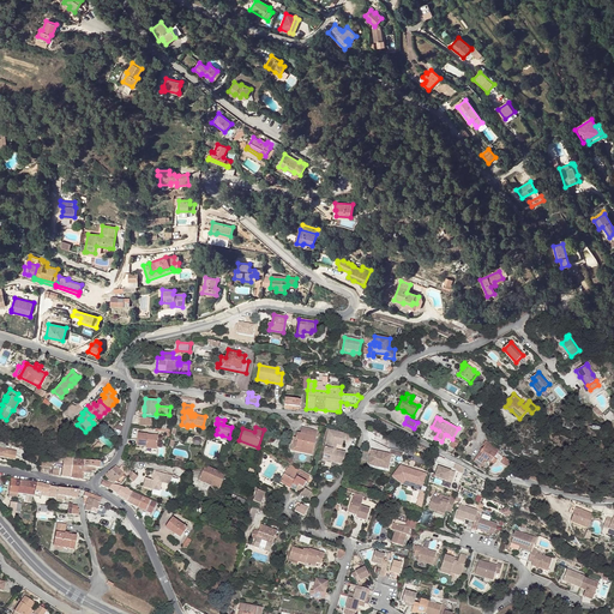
[(292,452),(296,452),(296,447),(313,451),(318,431),(301,428),(300,434),(296,433),(295,438),(294,438),(292,452)]
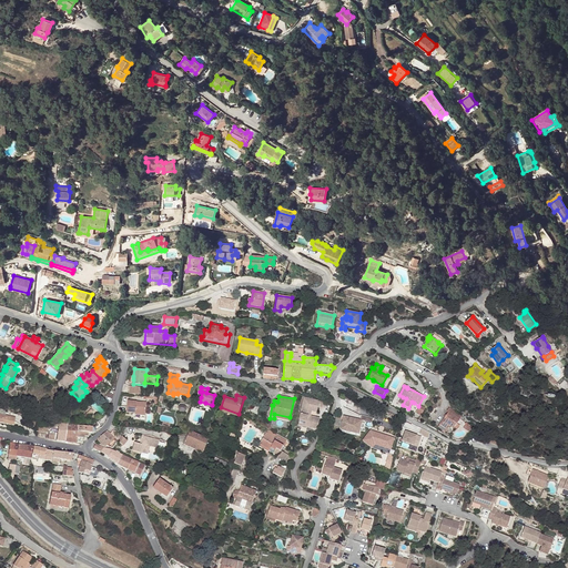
[(318,401),(304,397),(297,426),(305,428),(305,426),(307,426),(307,428),(316,430),(318,418),(310,416),(311,412),(316,412),(318,401)]
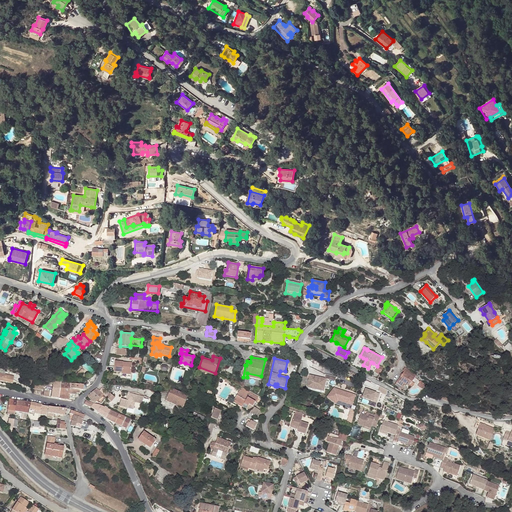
[(131,364),(115,361),(113,372),(122,373),(122,372),(130,373),(131,364)]
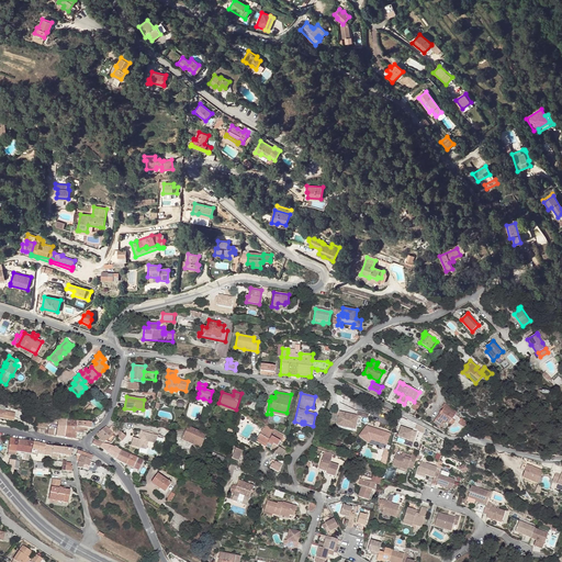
[(441,411),(436,419),(442,425),(445,420),(451,425),(454,420),(452,418),(457,412),(446,404),(441,411)]
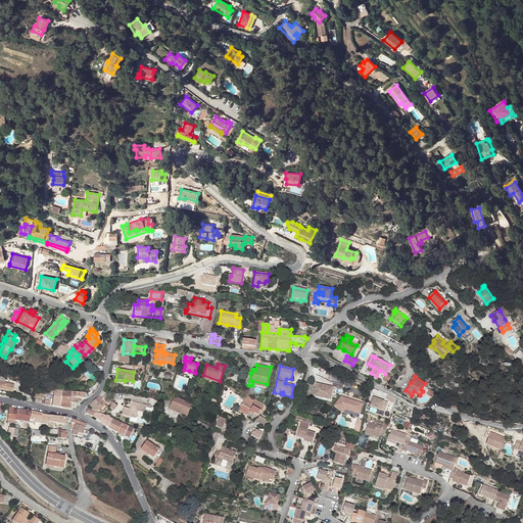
[(0,388),(12,392),(14,386),(0,381),(0,388)]
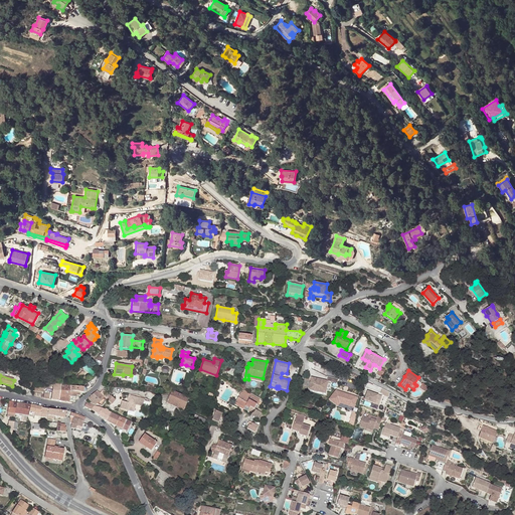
[(316,379),(311,378),(307,389),(312,391),(313,390),(316,391),(316,392),(323,395),(324,391),(326,387),(327,383),(321,381),(319,382),(315,380),(316,379)]
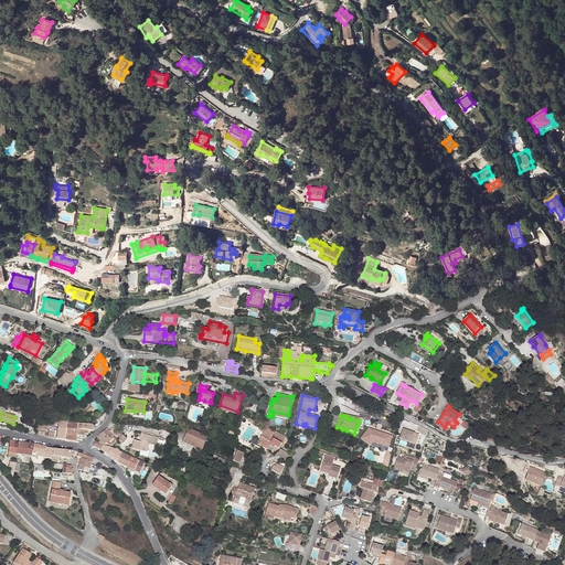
[(66,428),(66,420),(60,422),(57,438),(64,439),(66,428)]
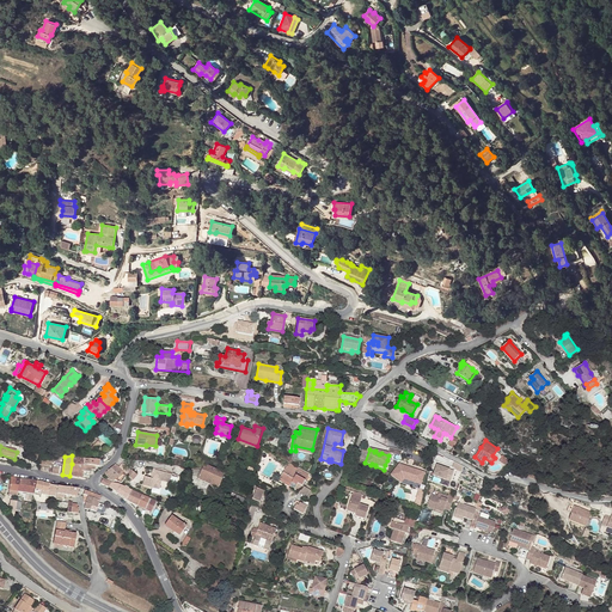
[(69,476),(83,478),(84,471),(85,465),(83,465),(72,464),(69,476)]
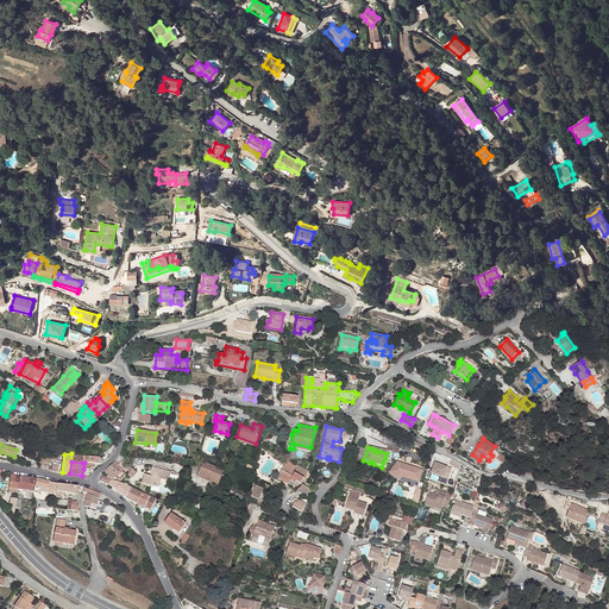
[(123,462),(119,465),(124,470),(120,473),(124,477),(127,473),(131,469),(127,463),(123,462)]
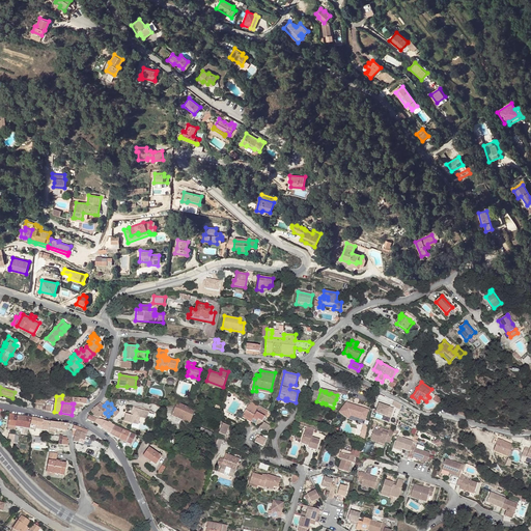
[(268,412),(250,402),(243,416),(252,421),(256,424),(258,419),(261,421),(268,412)]
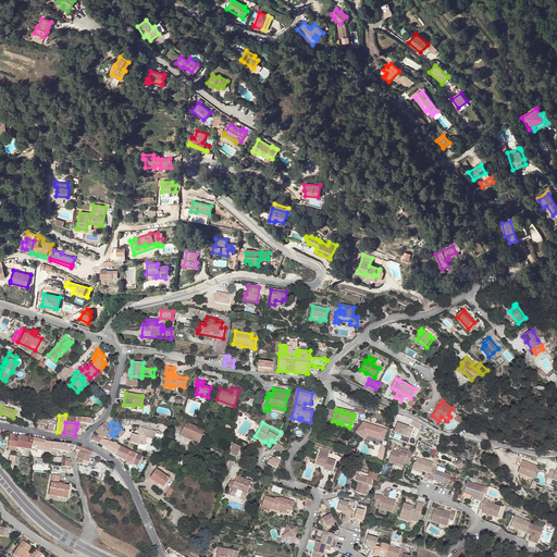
[(362,422),(355,432),(364,440),(367,436),(382,441),(385,430),(362,422)]
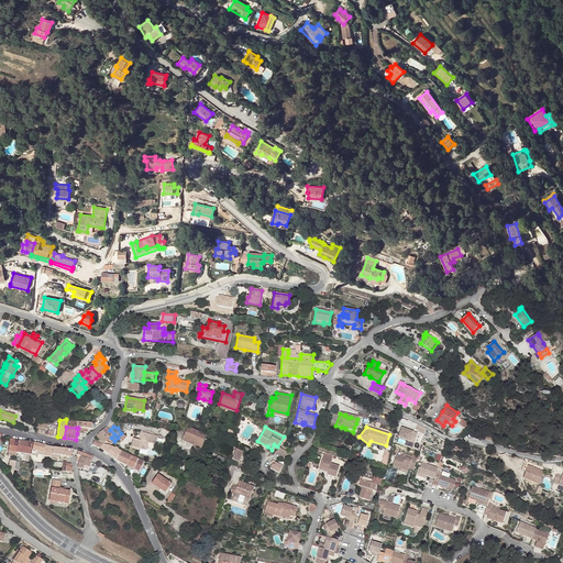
[(404,427),(400,437),(412,441),(415,435),(418,437),(419,432),(404,427)]
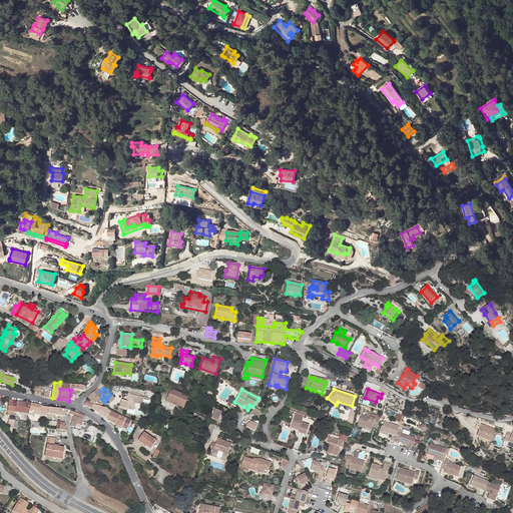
[(93,400),(97,403),(101,399),(104,396),(100,392),(97,390),(89,397),(93,400)]
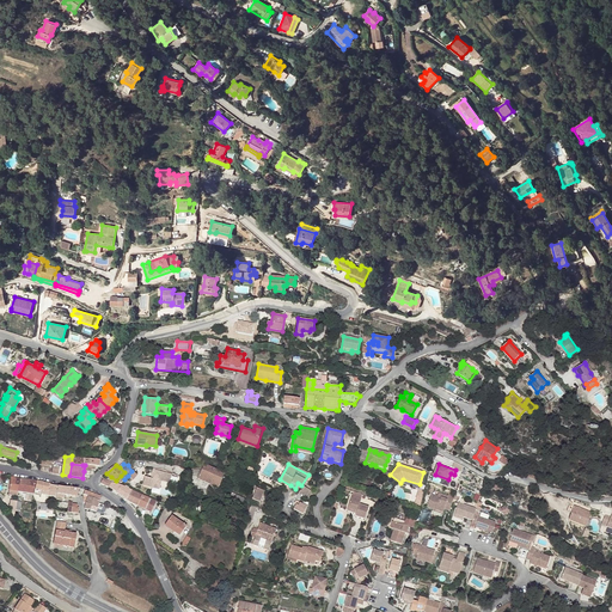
[(225,473),(206,465),(200,477),(213,483),(212,485),(210,487),(218,490),(225,473)]
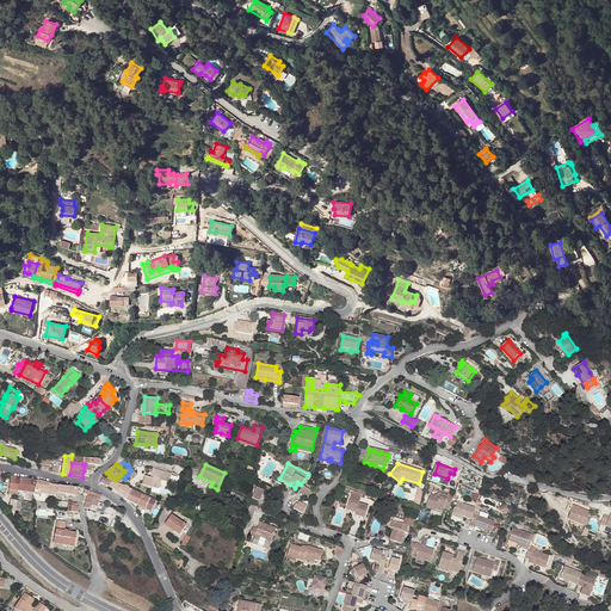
[(142,485),(159,489),(161,481),(168,483),(171,476),(171,475),(166,474),(167,470),(164,469),(156,468),(153,479),(150,477),(144,476),(142,485)]
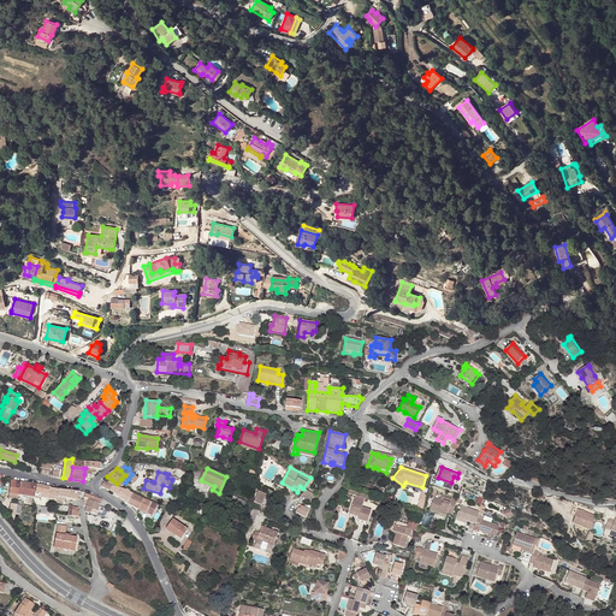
[(132,474),(129,479),(134,484),(138,479),(132,474)]
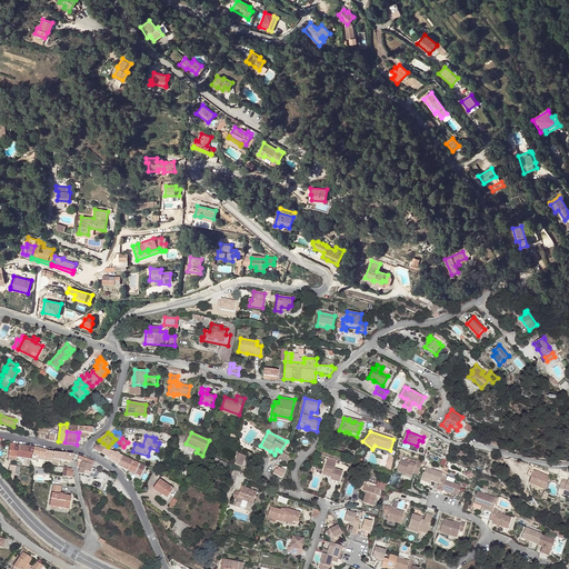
[(17,457),(19,445),(11,443),(9,456),(17,457)]
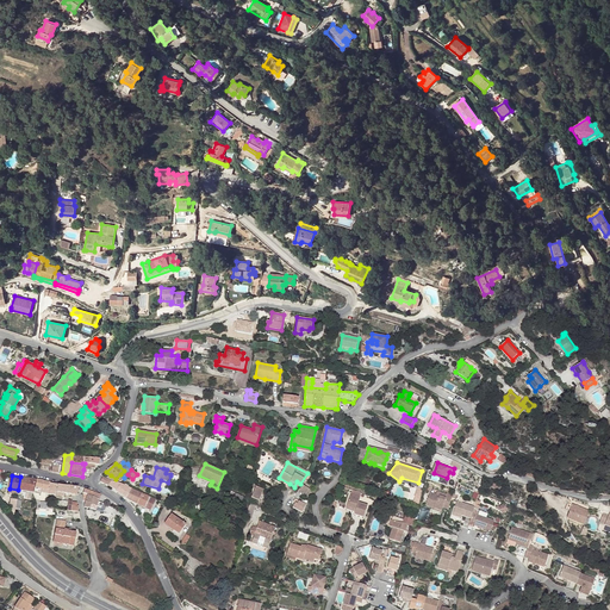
[(33,492),(36,479),(20,477),(18,490),(33,492)]
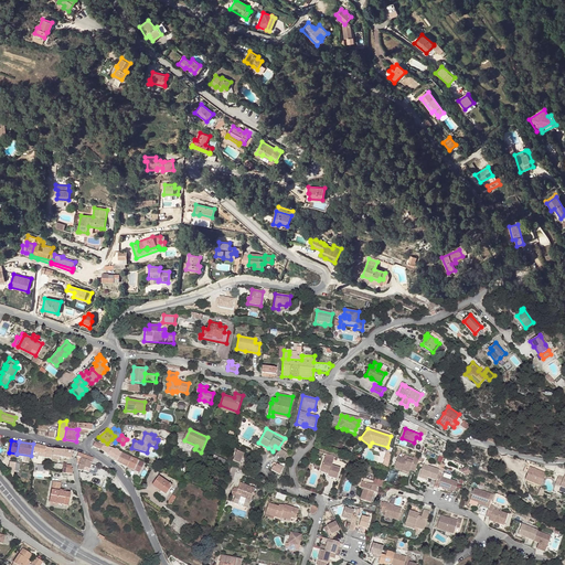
[(45,447),(34,444),(33,451),(39,452),(44,454),(45,447)]
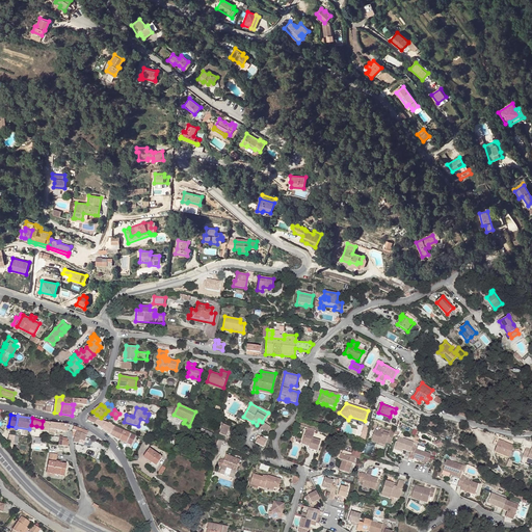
[(95,425),(102,428),(105,422),(98,420),(95,425)]
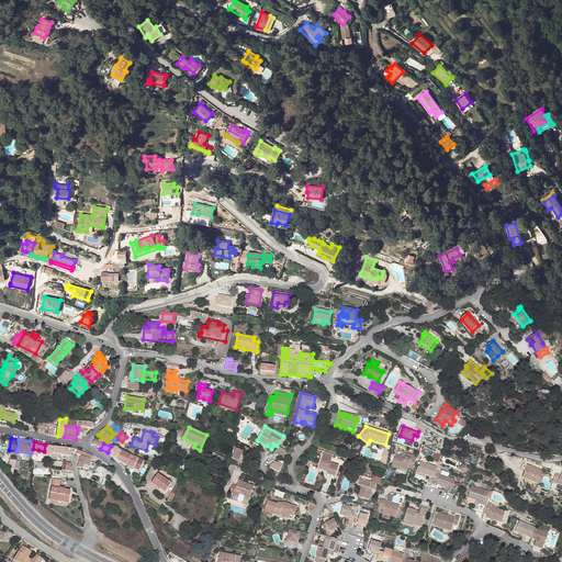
[(57,446),(45,445),(44,451),(46,451),(60,453),(71,456),(72,449),(64,448),(57,446)]
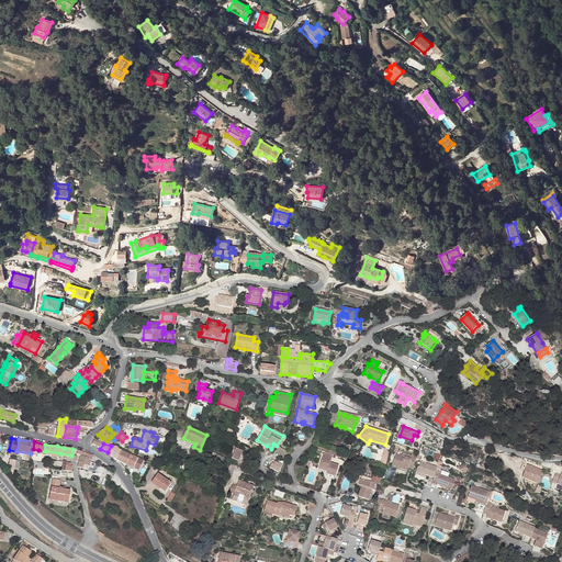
[(112,457),(116,460),(122,451),(111,446),(108,452),(112,457)]
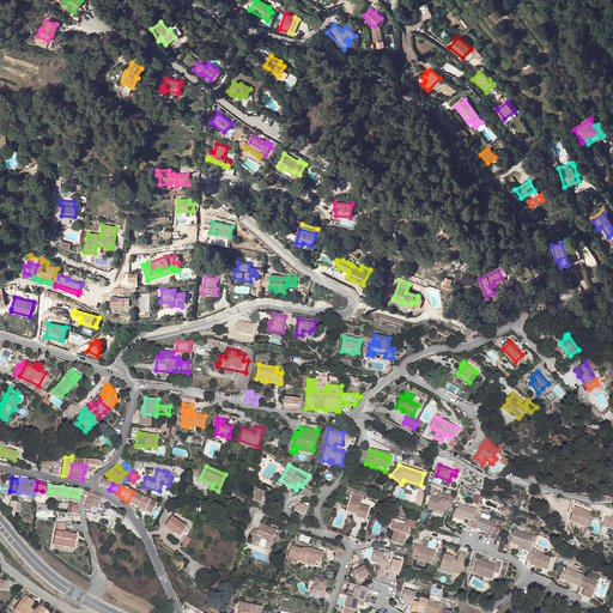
[(253,499),(261,503),(266,491),(256,487),(253,499)]
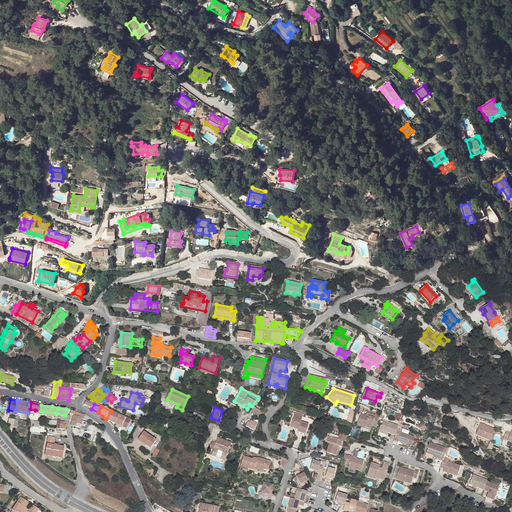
[(251,413),(258,418),(259,410),(254,407),(251,413)]
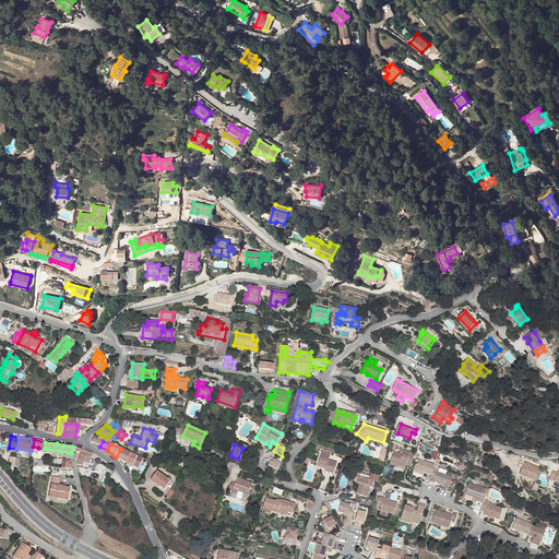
[(90,460),(92,453),(78,448),(76,452),(76,456),(79,456),(79,460),(78,463),(78,465),(82,466),(83,462),(92,465),(93,461),(90,460)]
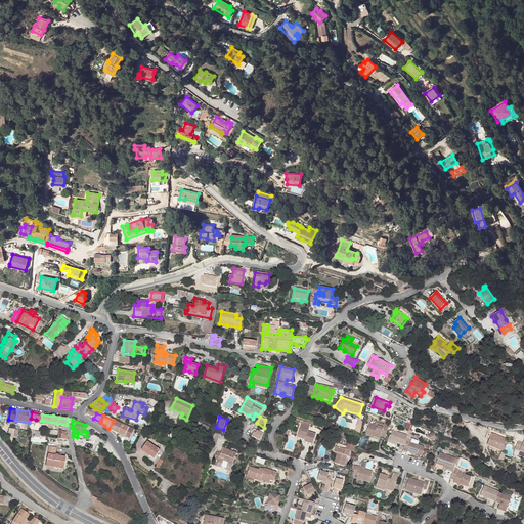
[(205,423),(201,430),(207,433),(212,423),(206,420),(205,423)]
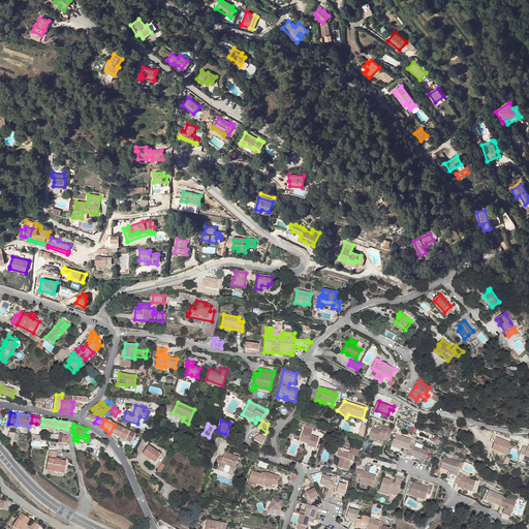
[(123,428),(115,425),(110,433),(112,434),(119,438),(123,428)]
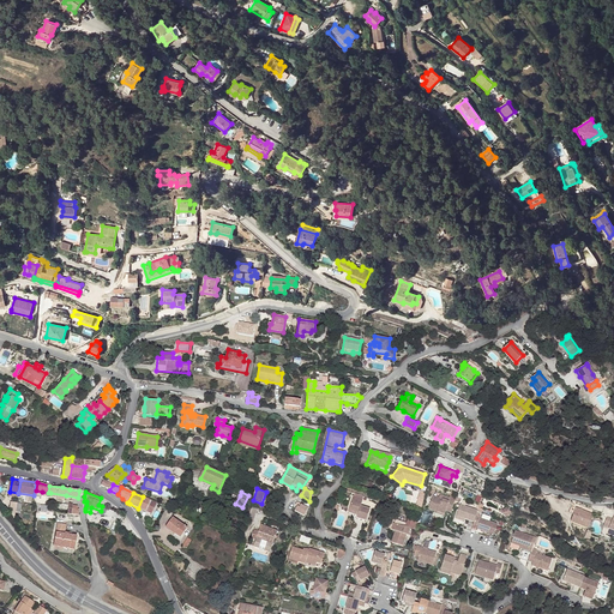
[(235,504),(240,495),(233,493),(229,501),(235,504)]
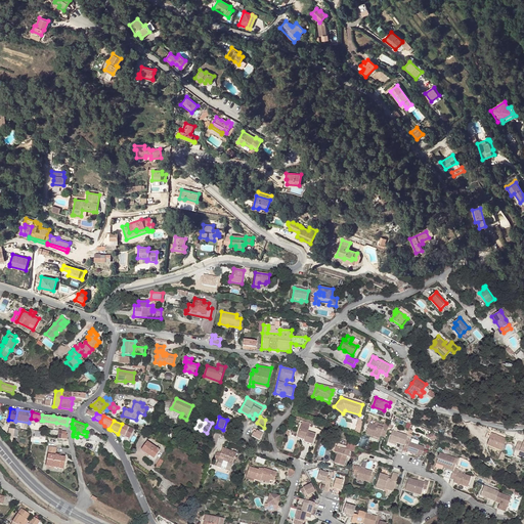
[(381,434),(385,436),(389,425),(384,424),(383,426),(369,422),(365,433),(380,437),(381,434)]
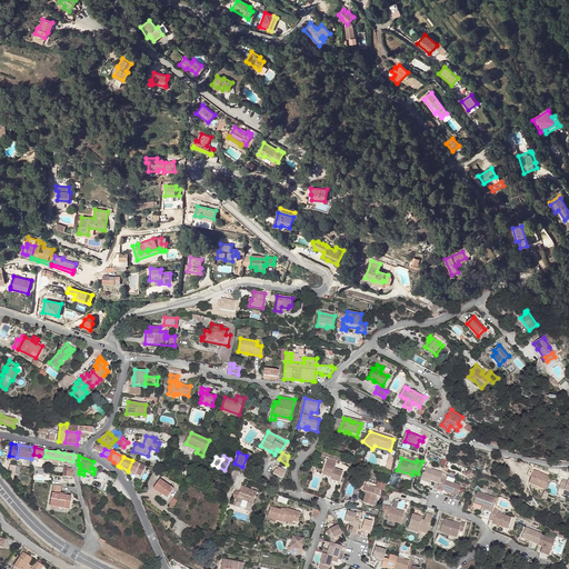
[(145,467),(132,460),(128,471),(140,477),(145,467)]
